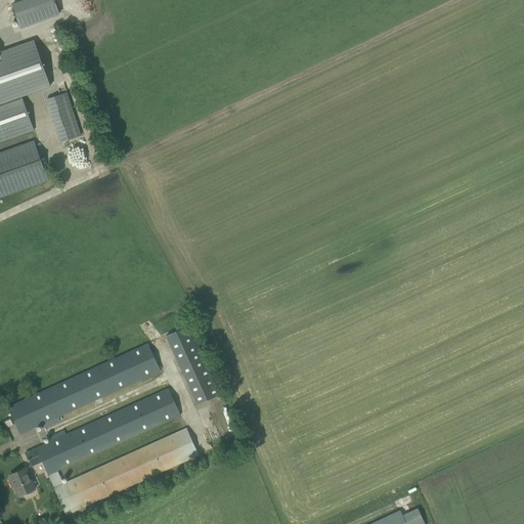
[(54,0),(23,0),(11,4),(20,29),(59,14),(54,0)]
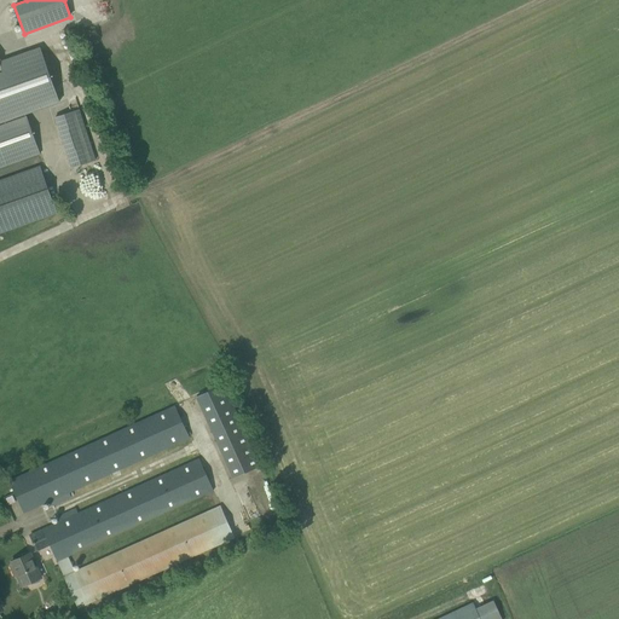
[(0,125),(61,104),(40,47),(0,62),(0,125)]
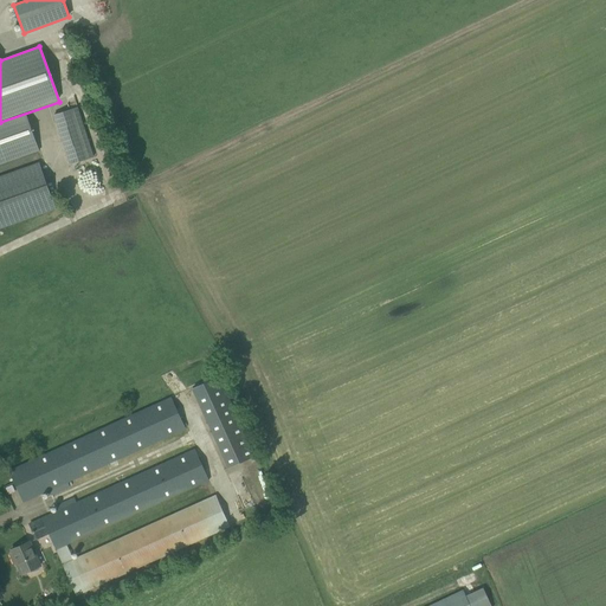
[(90,147),(77,107),(53,115),(66,155),(90,147)]
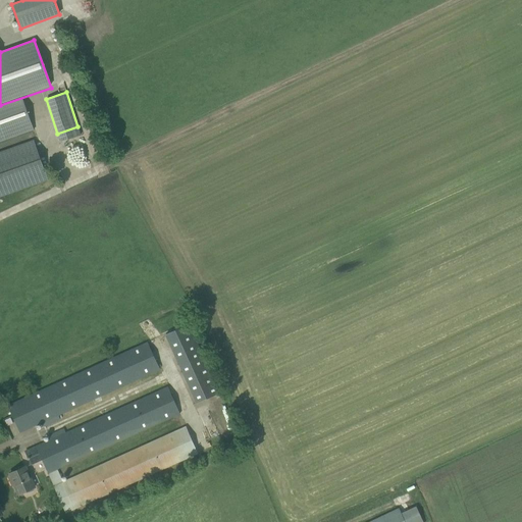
[(0,141),(31,131),(19,99),(0,106),(0,141)]
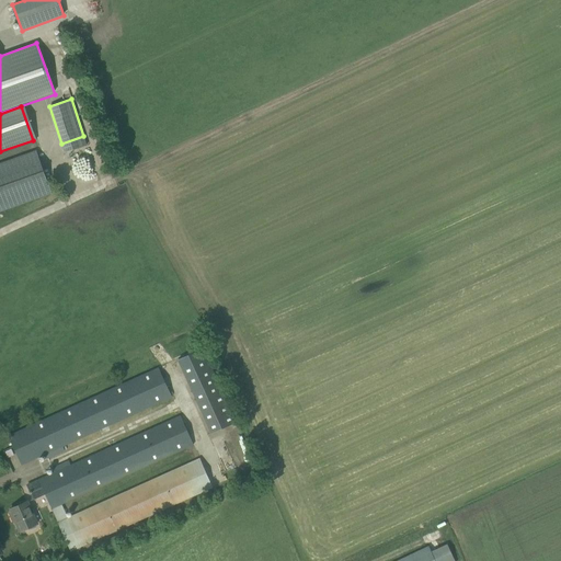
[(0,212),(52,194),(36,151),(0,163),(0,212)]
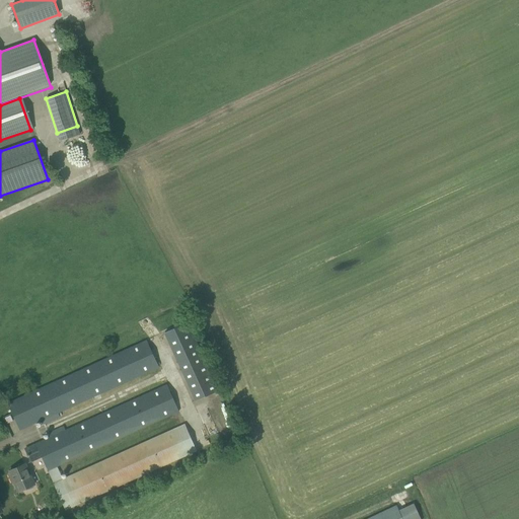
[(219,390),(188,321),(164,331),(195,400),(219,390)]
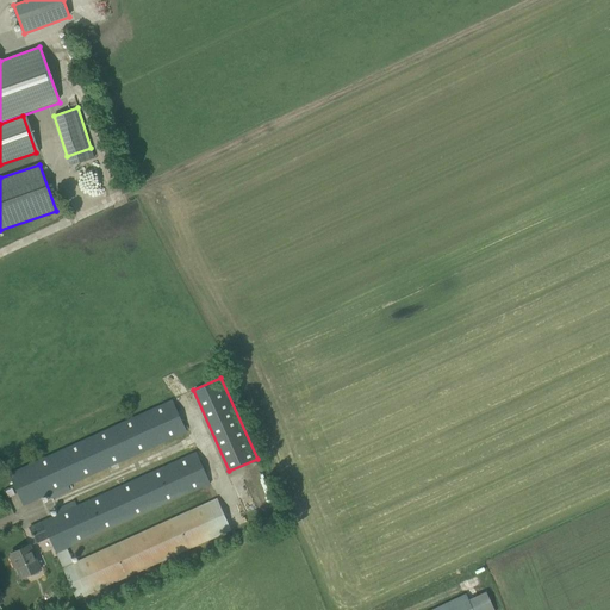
[(20,470),(10,474),(24,505),(35,499),(50,493),(53,498),(70,490),(68,485),(186,431),(172,400),(153,410),(20,470)]
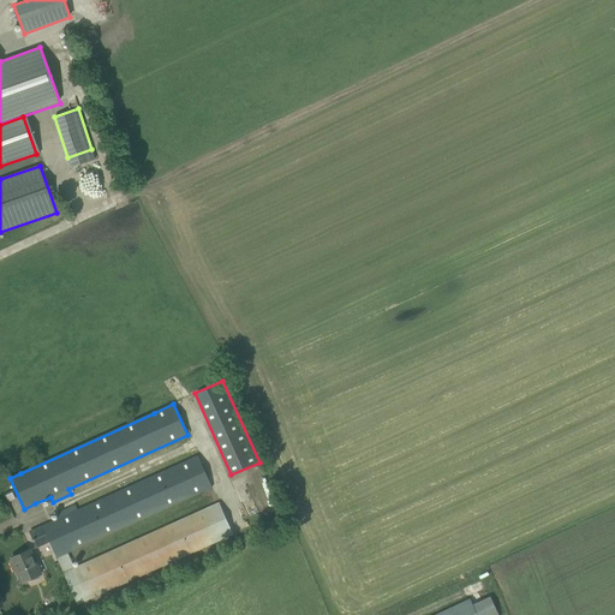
[(198,455),(78,511),(75,505),(57,513),(59,519),(52,523),(30,532),(36,548),(49,542),(78,604),(233,533),(219,502),(73,568),(66,553),(212,487),(198,455)]
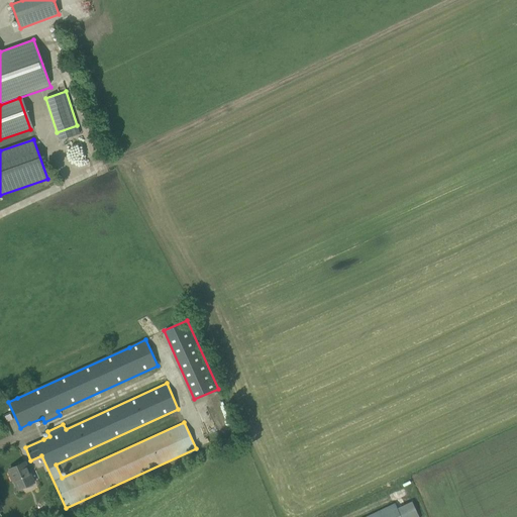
[(25,462),(9,470),(10,471),(8,472),(12,482),(14,481),(18,490),(34,483),(25,462)]
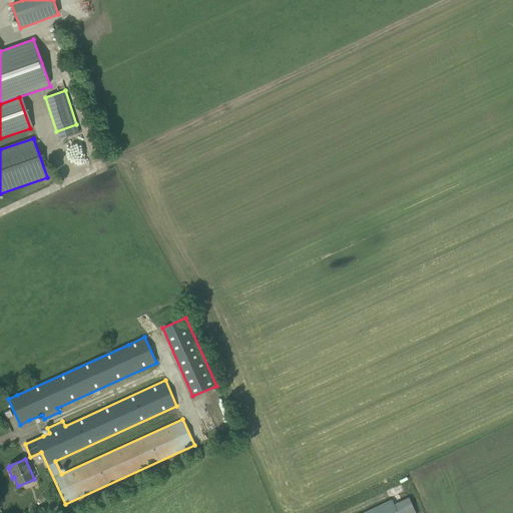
[(415,512),(409,498),(395,504),(392,499),(362,512),(415,512)]
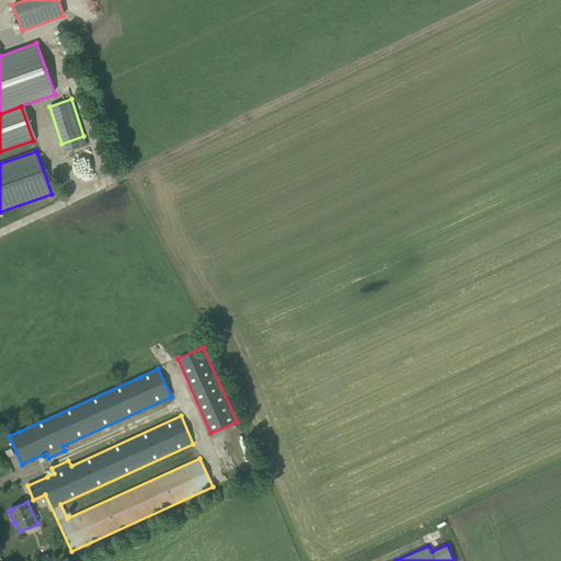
All buildings are outlined.
